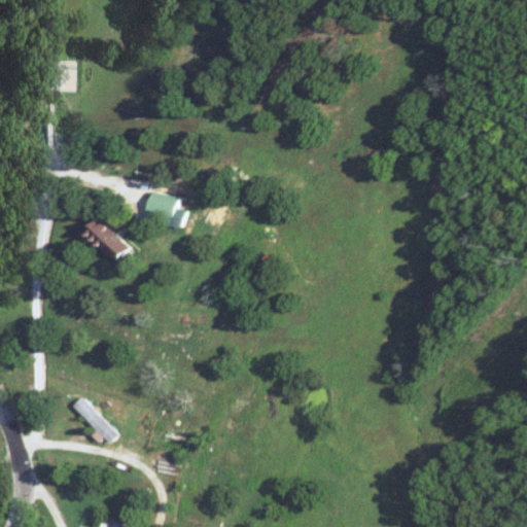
[(68,90),(69,61),(39,60),(39,68),(42,68),(41,89),(68,90)]
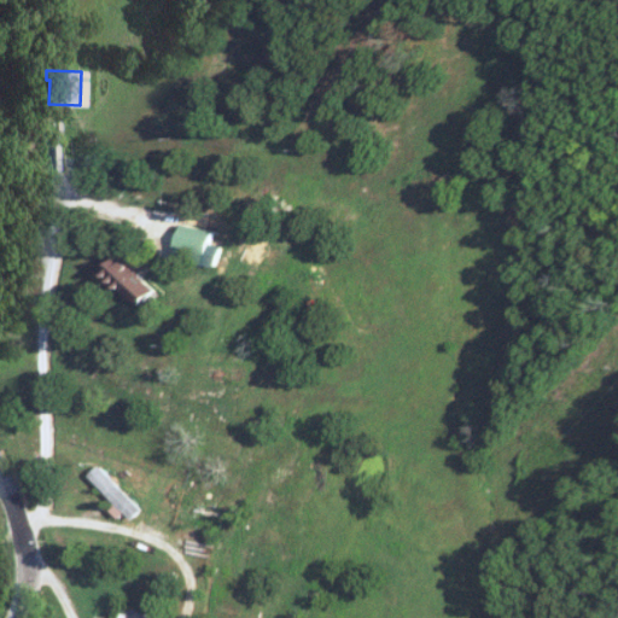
[(211,231),(180,225),(173,257),(215,266),(220,246),(208,243),(211,231)]
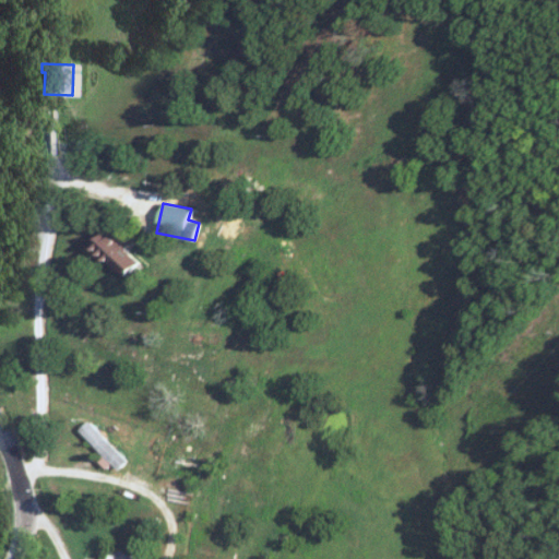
[(129,250),(133,244),(108,228),(95,251),(134,274),(143,259),(129,250)]
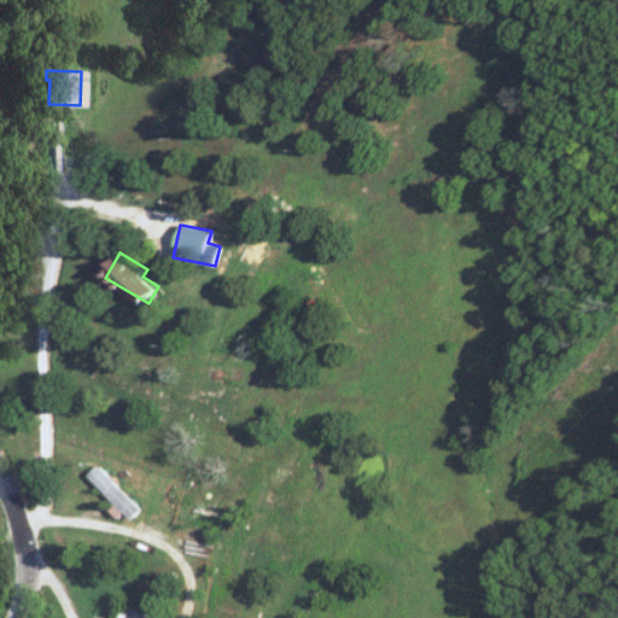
[(123,513),(130,520),(141,511),(98,465),(87,476),(114,503),(108,509),(117,519),(123,513)]
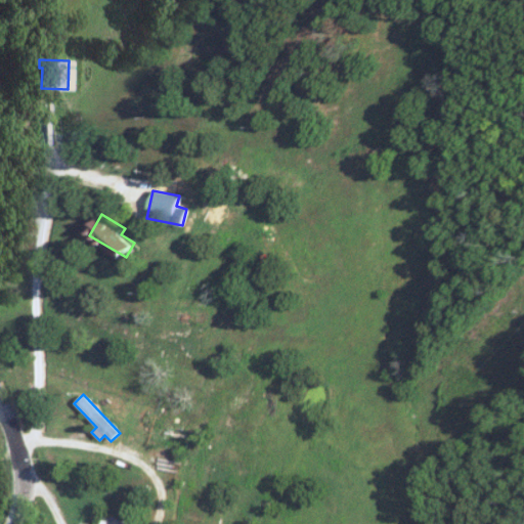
[(120,523),(122,519),(101,514),(98,523),(120,523)]
